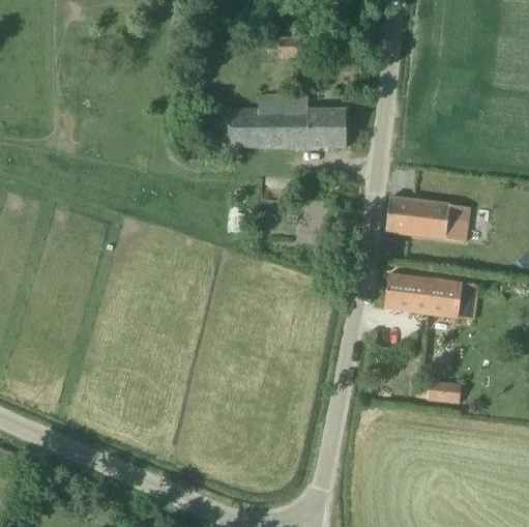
[(299,35),(278,35),(278,57),(299,56),(299,35)]
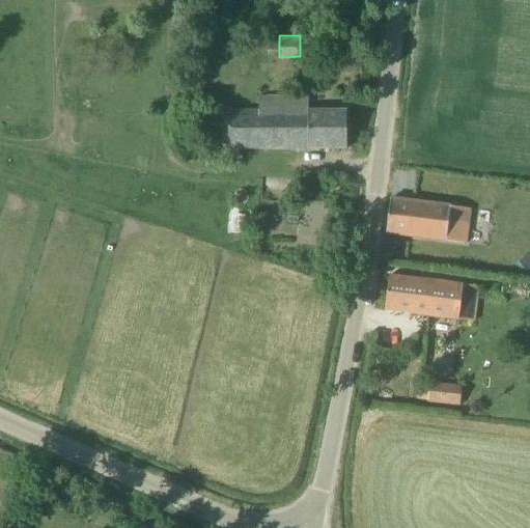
[(308,108),(308,93),(258,93),(257,107),(223,107),(222,147),(347,146),(347,108),(308,108)]
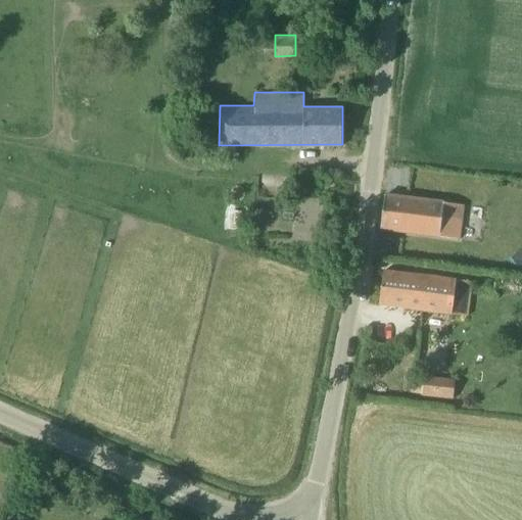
[(380,227),(461,237),(465,203),(385,193),(380,227)]
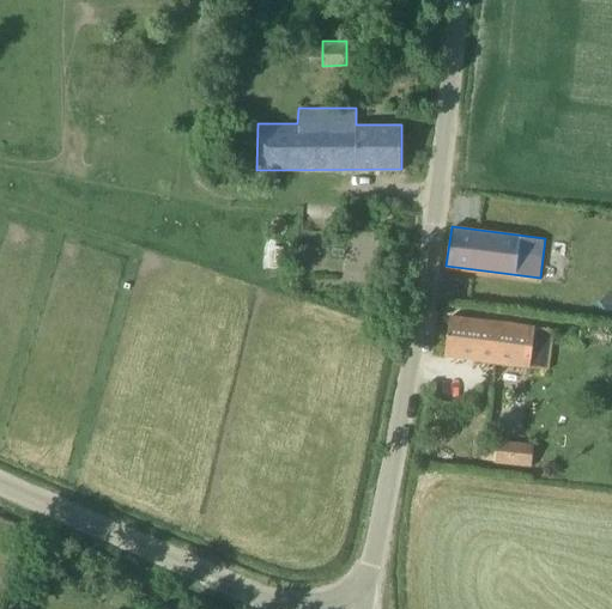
[(444,354),(549,370),(555,329),(450,315),(444,354)]
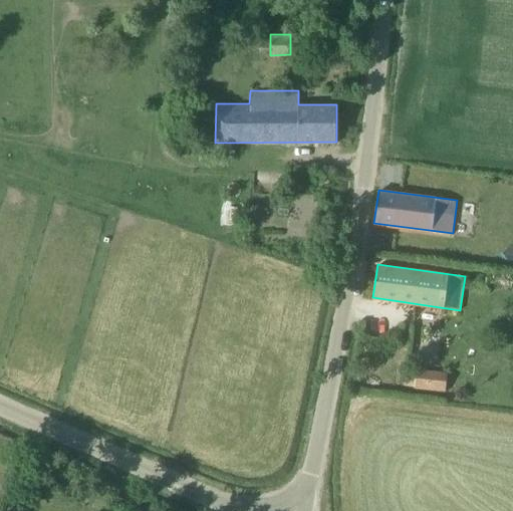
[(419,367),(416,387),(444,392),(447,371),(419,367)]
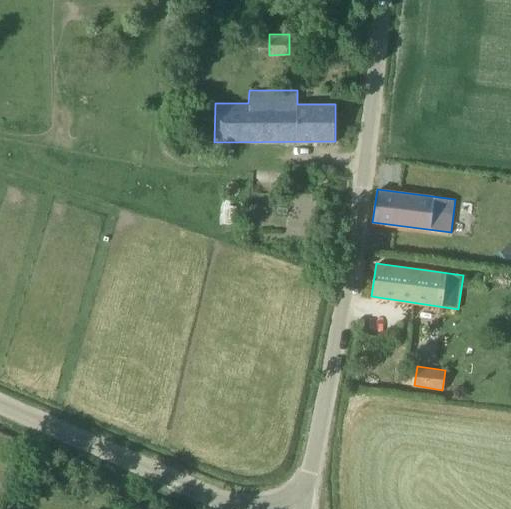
All buildings are outlined.
